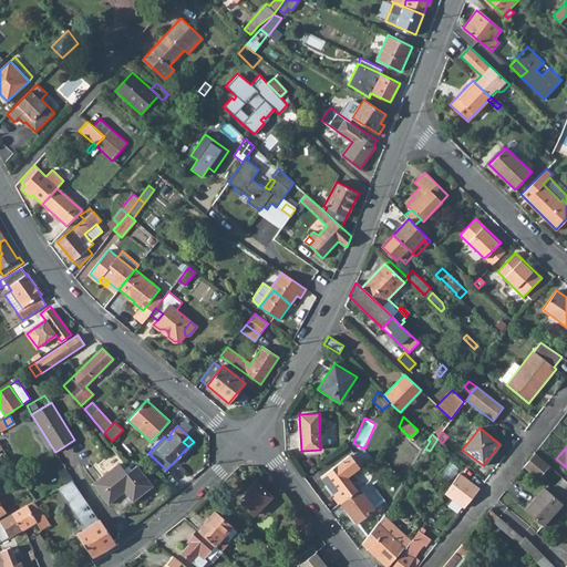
[(425,449),(418,462),(422,464),(430,451),(425,449)]
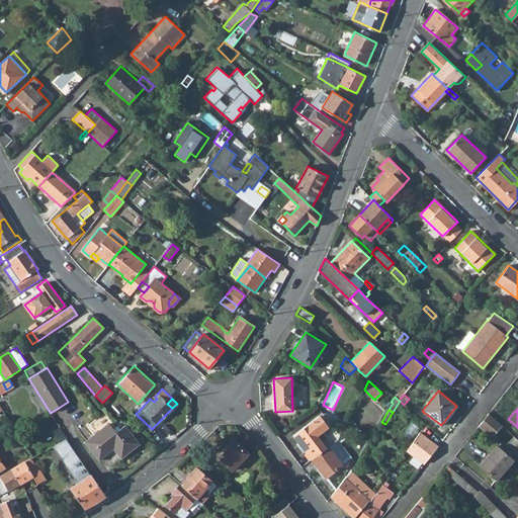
[(339,436),(323,413),(319,415),(338,440),(339,436)]
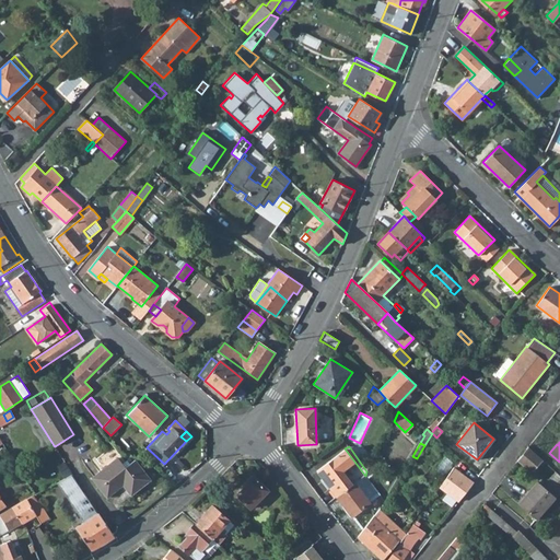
[(531,474),(543,459),(528,446),(517,461),(531,474)]
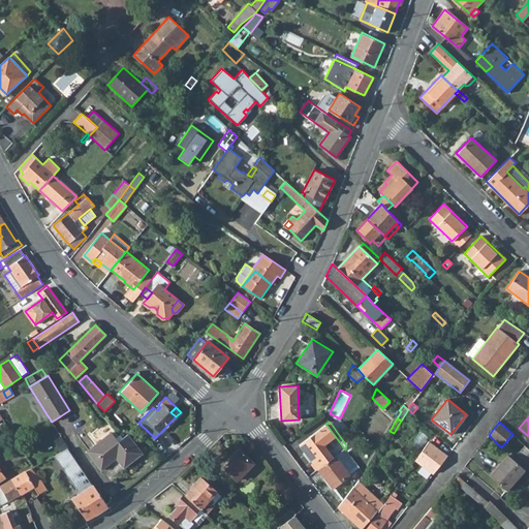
[(106,423),(91,434),(97,442),(113,431),(106,423)]
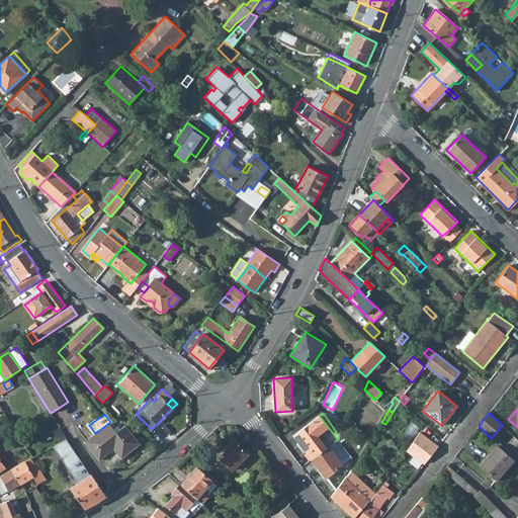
[(312,459),(338,440),(319,415),(293,435),(312,459)]
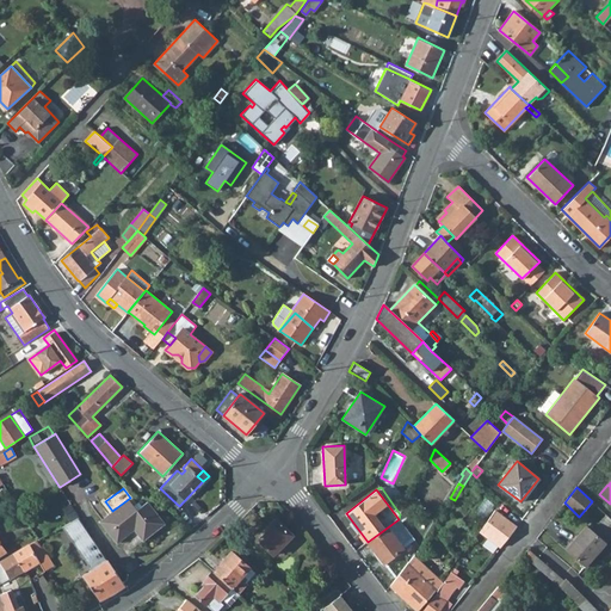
[(100,522),(117,543),(134,529),(143,541),(165,524),(147,501),(144,504),(142,506),(139,503),(134,506),(128,499),(100,522)]
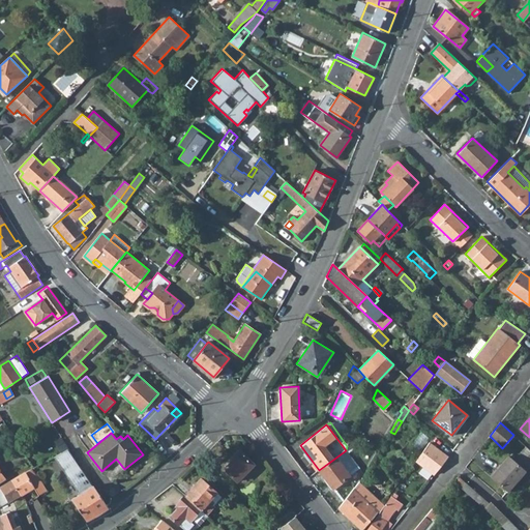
[(529,464),(529,449),(526,446),(513,460),(525,470),(529,464)]
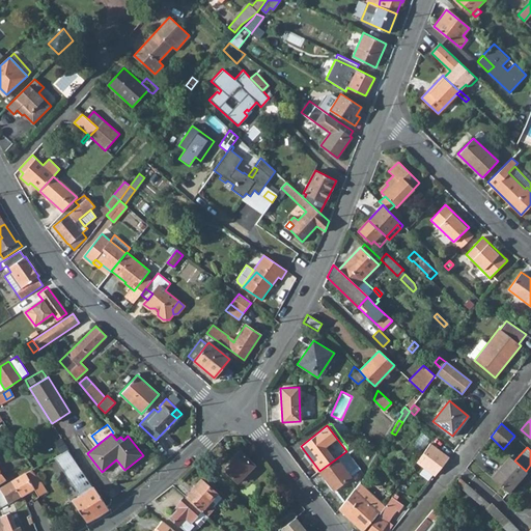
[(72,500),(87,522),(109,508),(93,486),(68,449),(55,457),(81,495),(72,500)]
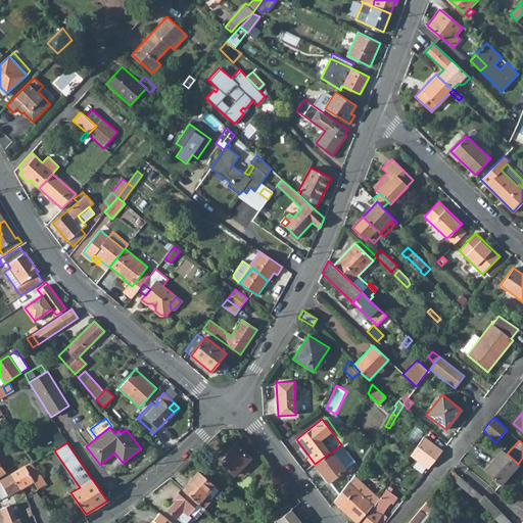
[(251,458),(236,443),(229,450),(231,453),(228,455),(221,462),(234,475),(251,458)]
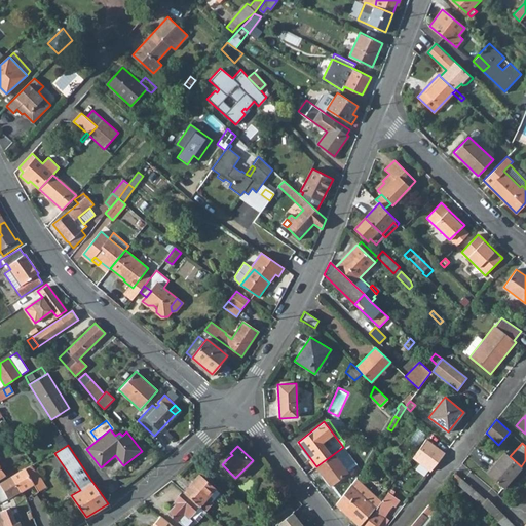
[(343,447),(316,466),(330,486),(357,465),(343,447)]
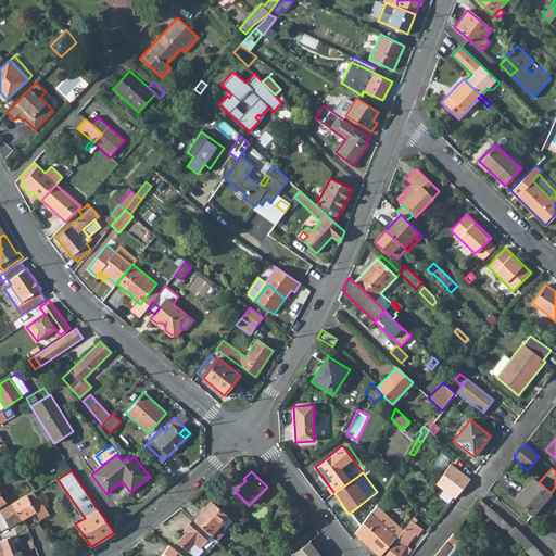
[(514,500),(532,515),(551,493),(539,482),(533,478),(514,500)]
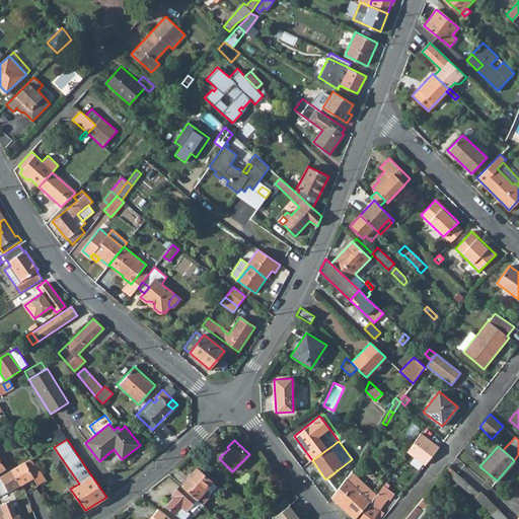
[(11,470),(20,486),(33,478),(40,472),(30,459),(11,470)]
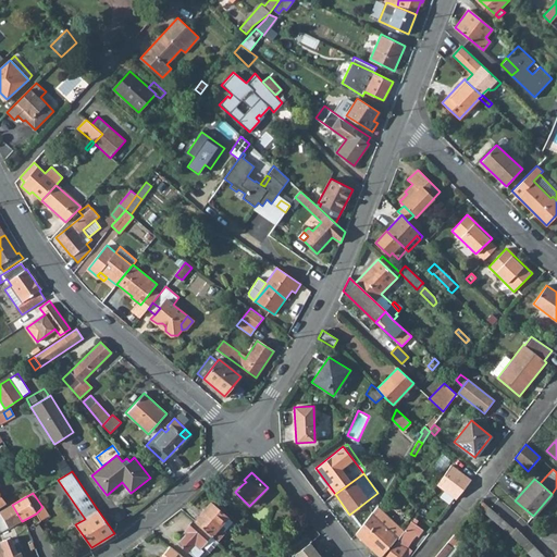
[(212,504),(211,503),(195,520),(212,535),(218,541),(225,532),(224,531),(220,527),(227,517),(233,521),(236,517),(215,499),(212,504)]
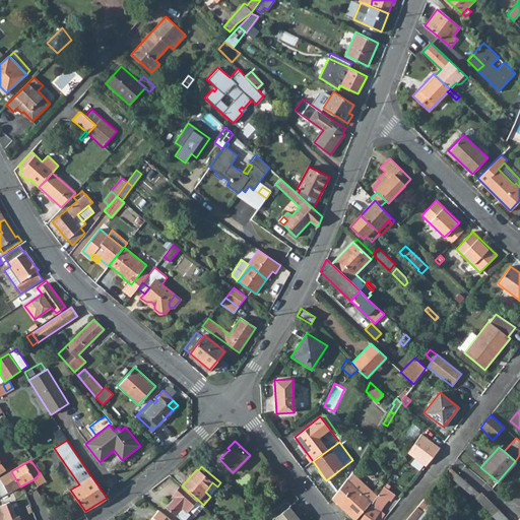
[(450,467),(445,472),(453,478),(475,498),(479,494),(457,473),(450,467)]
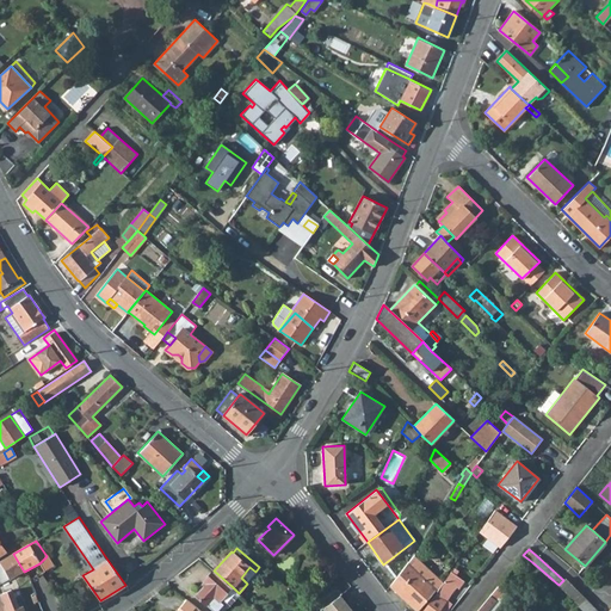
[(0,562),(0,584),(24,572),(13,554),(0,562),(1,562),(0,562)]
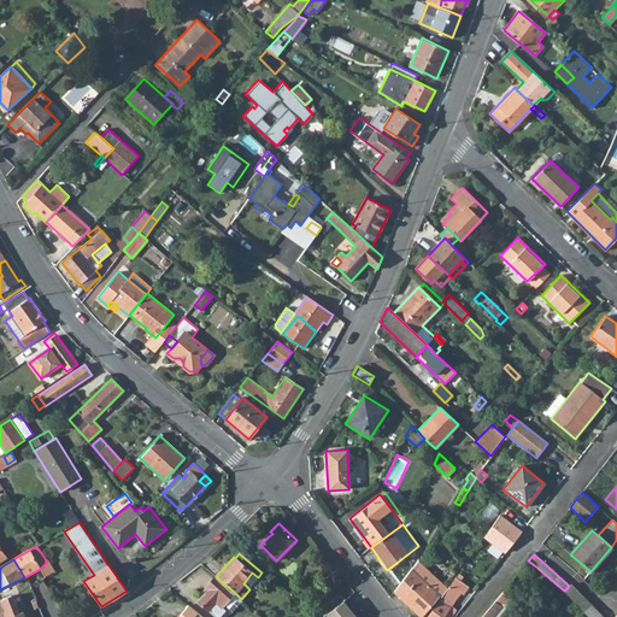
[(45,576),(54,571),(48,562),(47,562),(40,569),(45,576)]
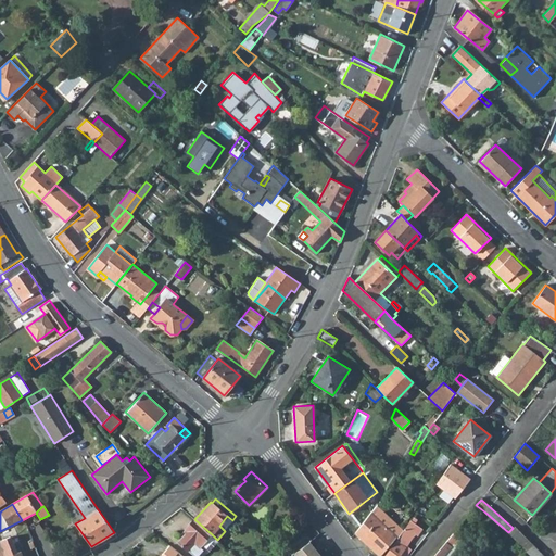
[(370,513),(354,533),(380,555),(396,536),(395,535),(379,521),(370,513)]
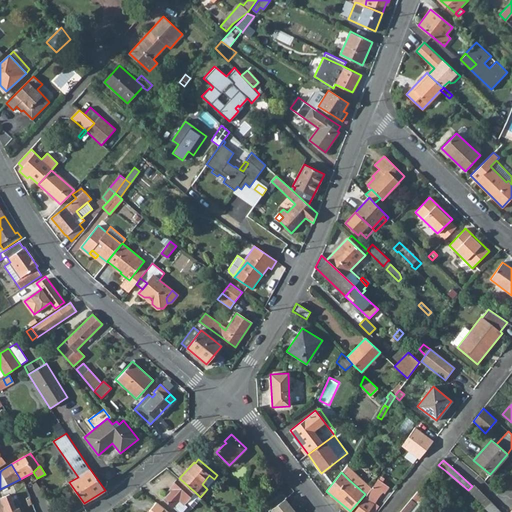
[(209,475),(202,484),(206,488),(214,479),(209,475)]
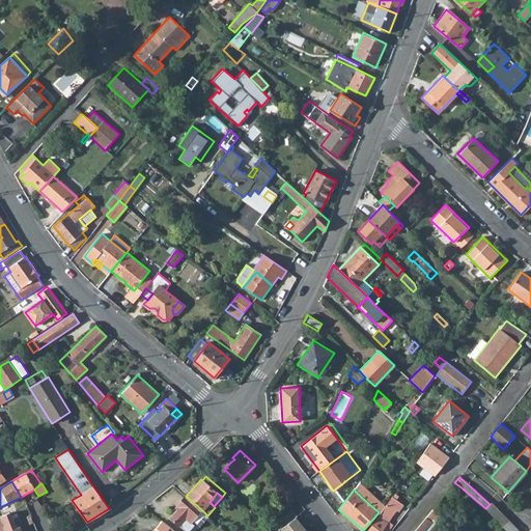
[(382,507),(366,494),(362,498),(378,511),(382,507)]
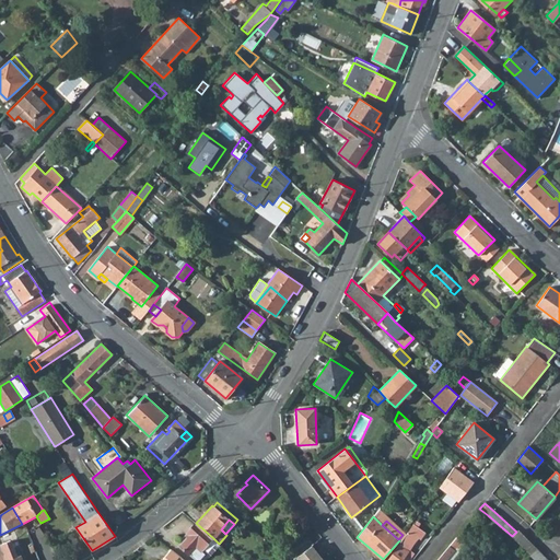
[(413,524),(386,559),(401,559),(409,549),(418,537),(420,539),(426,532),(418,527),(420,523),(417,521),(415,525),(413,524)]
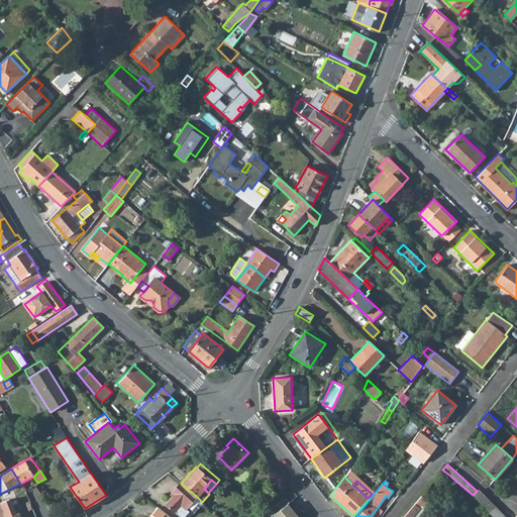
[(197,497),(181,483),(180,483),(173,491),(175,493),(166,504),(180,516),(183,516),(189,511),(187,509),(197,497)]
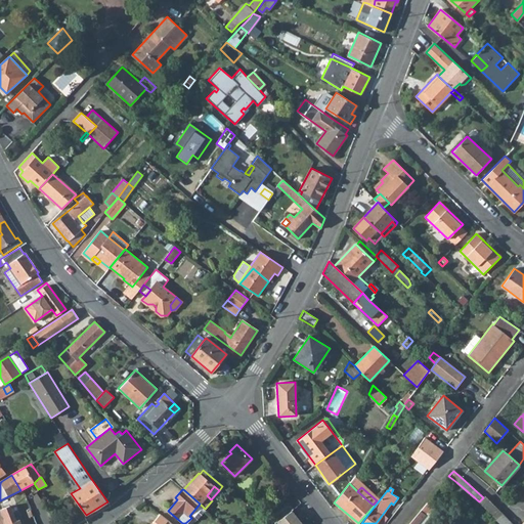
[(483,497),(479,501),(496,519),(500,523),(513,523),(503,513),(485,495),(483,497)]
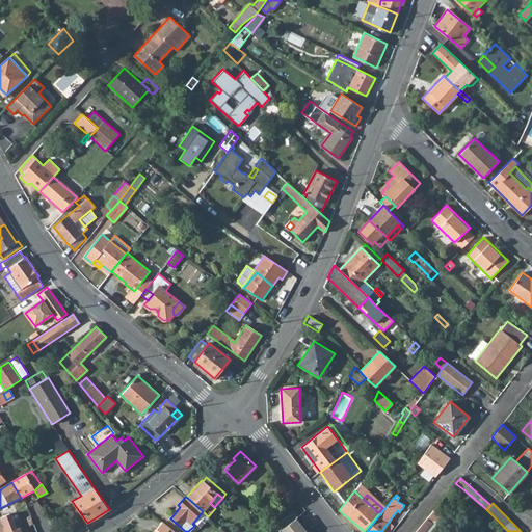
[(268,531),(275,531),(278,531),(297,516),(292,509),(266,529),(268,531)]
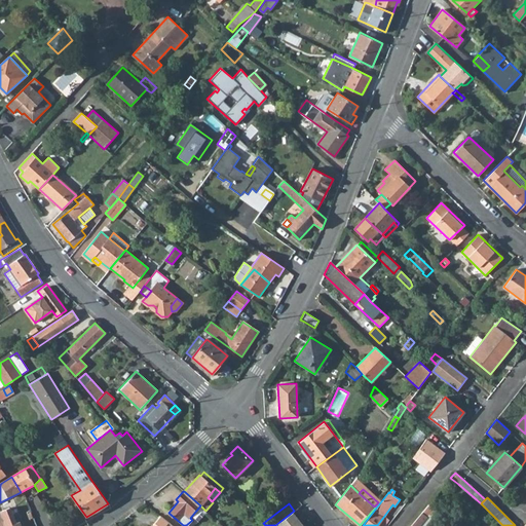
[(428,504),(410,525),(419,525),(426,517),(434,510),(428,504)]
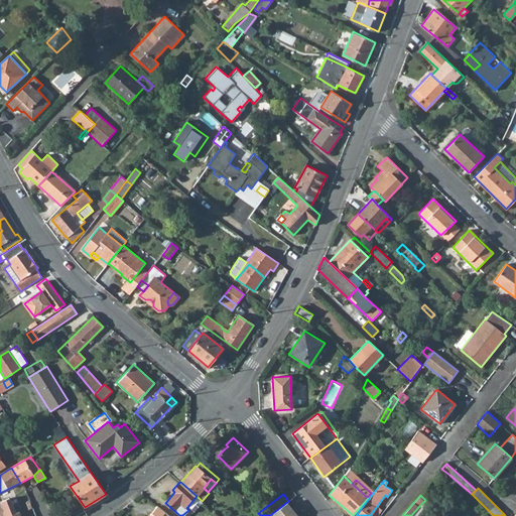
[(202,501),(197,496),(186,508),(188,510),(191,513),(202,501)]
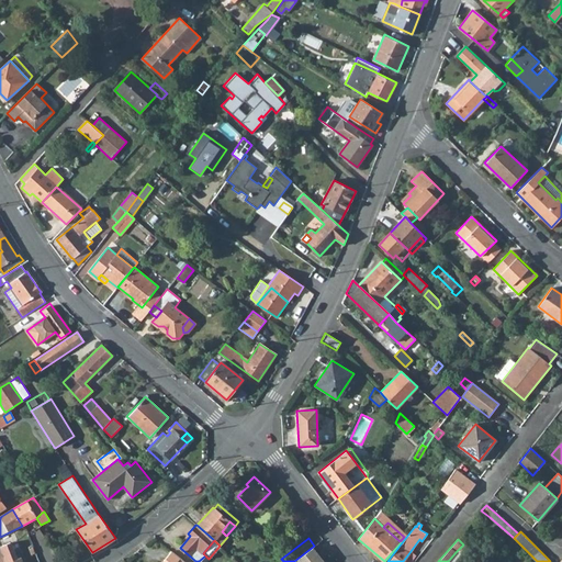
[(294,561),(323,561),(330,557),(318,542),(314,546),(294,561)]
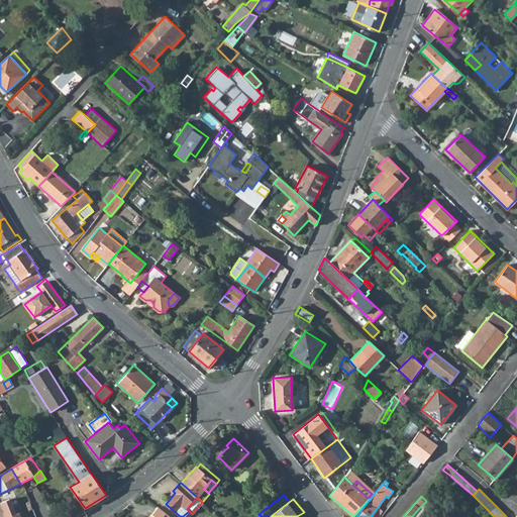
[(4,516),(20,516),(19,513),(17,508),(13,510),(9,500),(0,504),(4,516)]
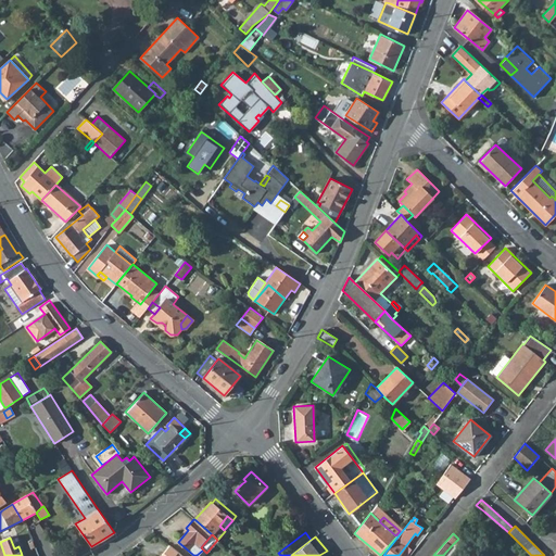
[(182,555),(169,545),(162,554),(164,555),(182,555)]
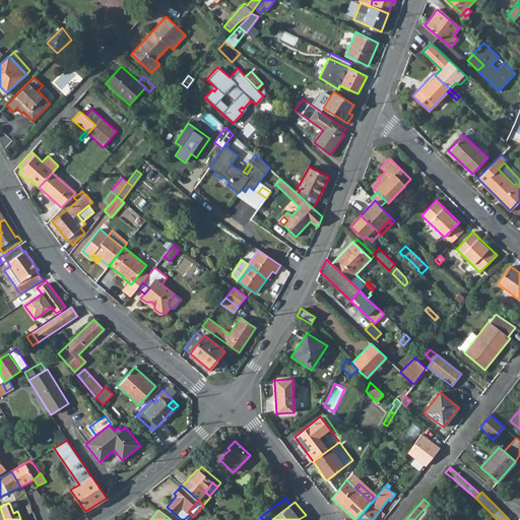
[(379,519),(384,513),(380,510),(373,519),(379,519)]
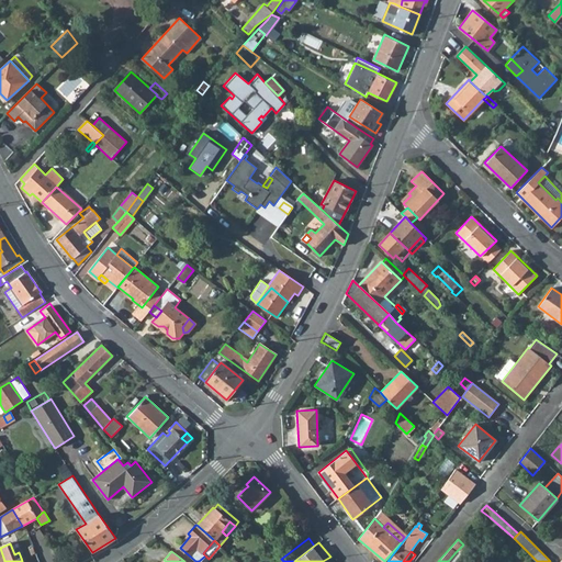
[(456,552),(448,561),(452,561),(459,555),(456,552)]
